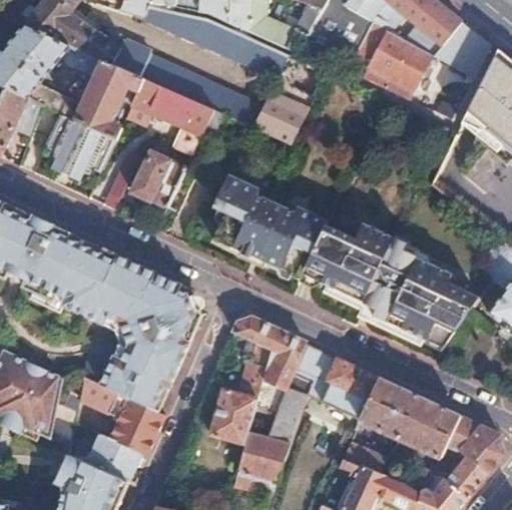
[(42,0),(23,23),(139,79),(152,52),(152,51),(125,39),(115,33),(111,30),(106,36),(77,15),(71,10),(77,3),(72,0),(42,0)]
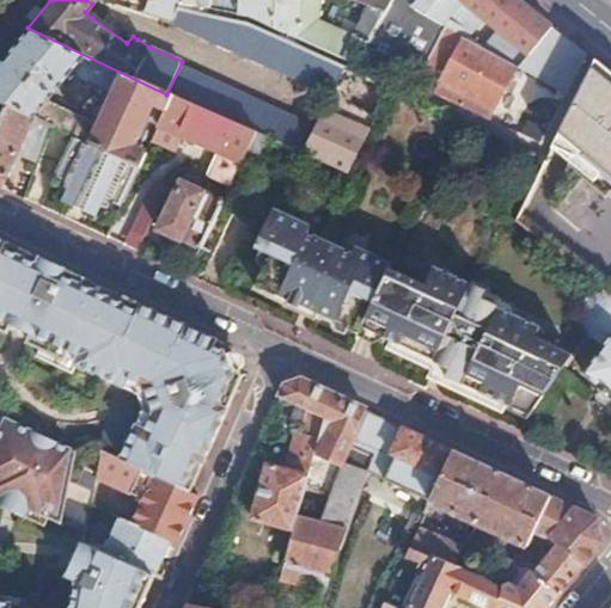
[(239,0),(239,6),(245,6),(297,31),(301,6),(303,0),(371,0),(374,1),(370,7),(366,5),(349,30),(335,50),(348,56),(355,59),(359,54),(391,0),(239,0)]
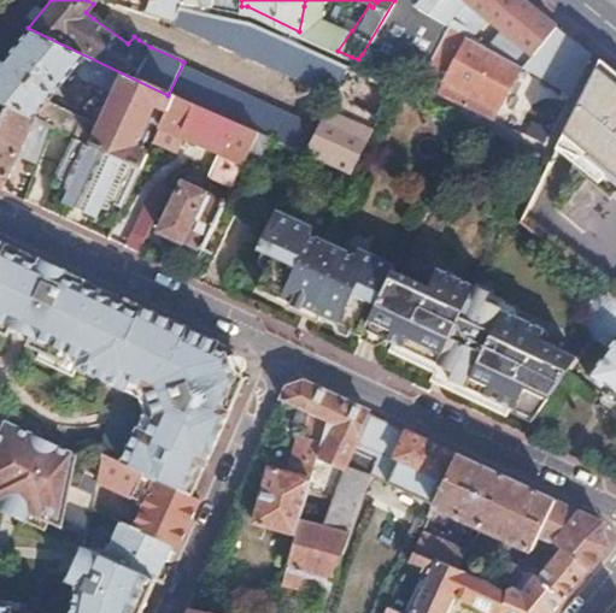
[(394,0),(362,54),(420,82),(429,66),(449,33),(428,15),(416,5),(411,0),(394,0)]
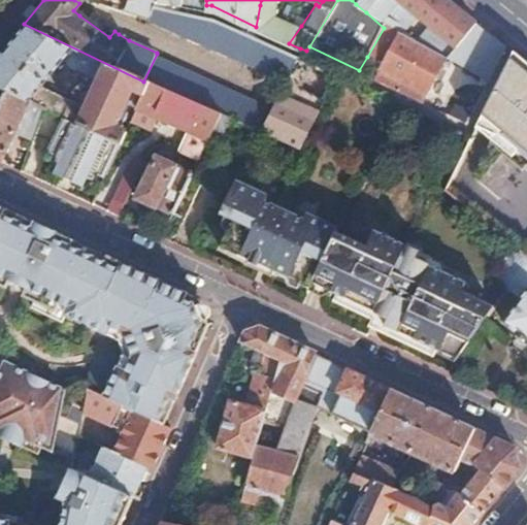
[(359,0),(356,4),(366,12),(375,0),(359,0)]
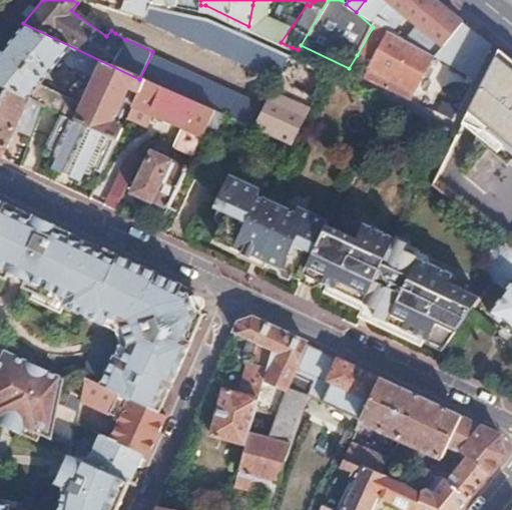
[(365,0),(356,12),(373,27),(378,19),(390,27),(400,33),(403,26),(394,20),(401,11),(439,40),(431,52),(433,53),(472,78),(488,44),(434,0),(365,0)]
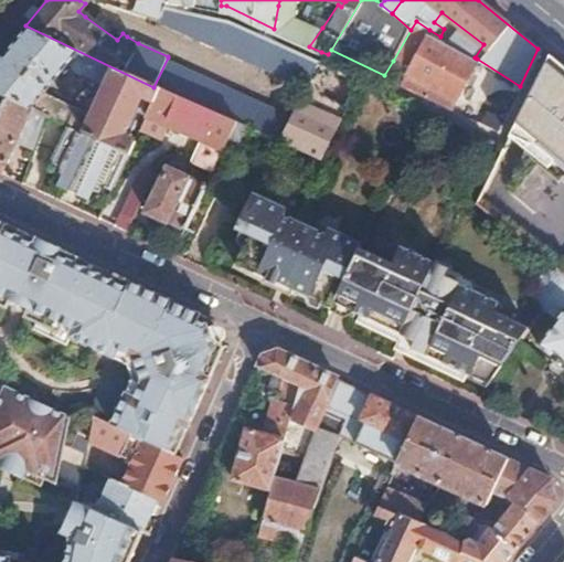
[(153,4),(150,14),(161,18),(162,8),(153,4)]
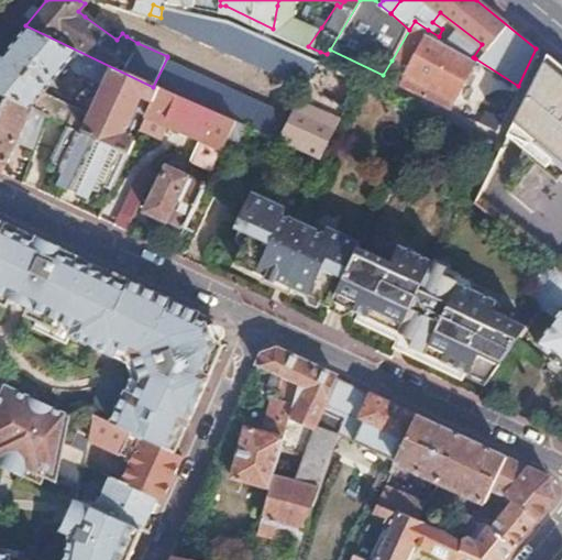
[(161,18),(160,20),(305,86),(313,66),(318,56),(224,12),(220,12),(163,4),(162,8),(161,18)]
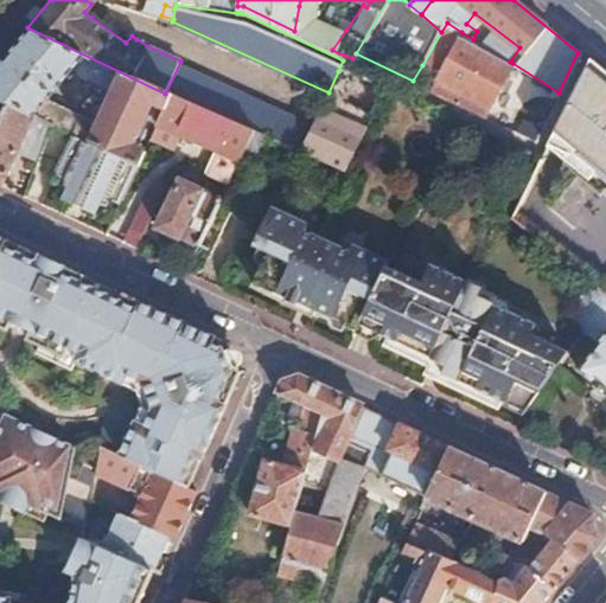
[(299,6),(294,31),(332,50),(346,30),(299,6)]
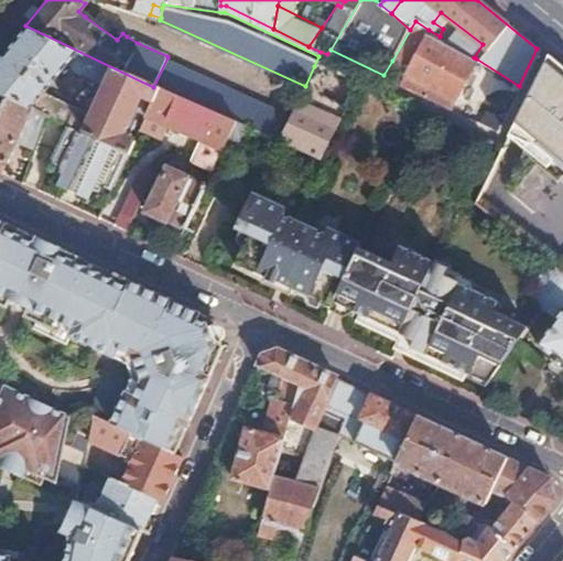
[(410,30),(392,61),(405,69),(429,30),(415,21),(410,30)]
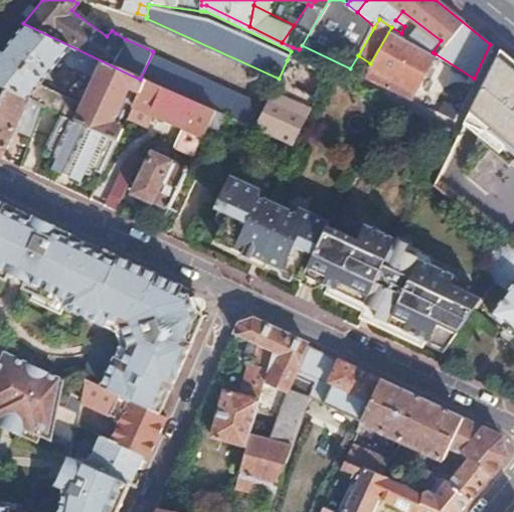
[(23,23),(0,50),(0,82),(40,103),(42,104),(46,97),(30,83),(56,52),(73,64),(95,76),(78,113),(75,120),(117,139),(122,127),(112,122),(123,99),(133,103),(144,80),(140,79),(23,23)]
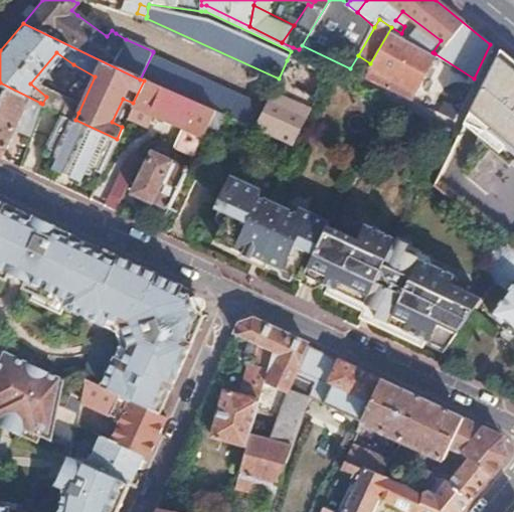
[(358,55),(350,68),(380,82),(411,98),(435,53),(433,52),(401,33),(391,27),(370,63),(358,55)]
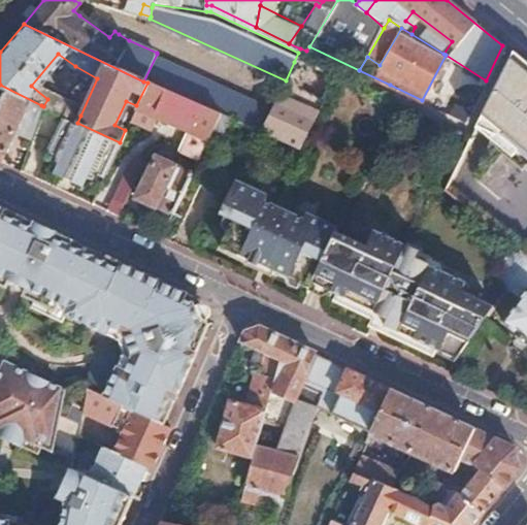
[(526,65),(511,52),(475,124),(526,165),(526,65)]
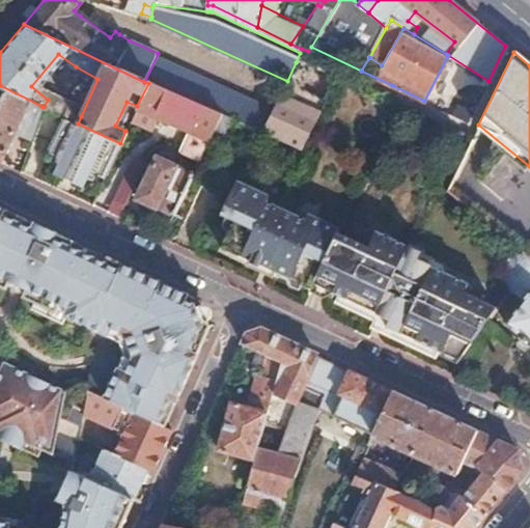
[(300,53),(296,62),(287,81),(274,109),(272,113),(285,119),(308,130),(326,99),(301,86),(303,81),(313,59),(300,53)]
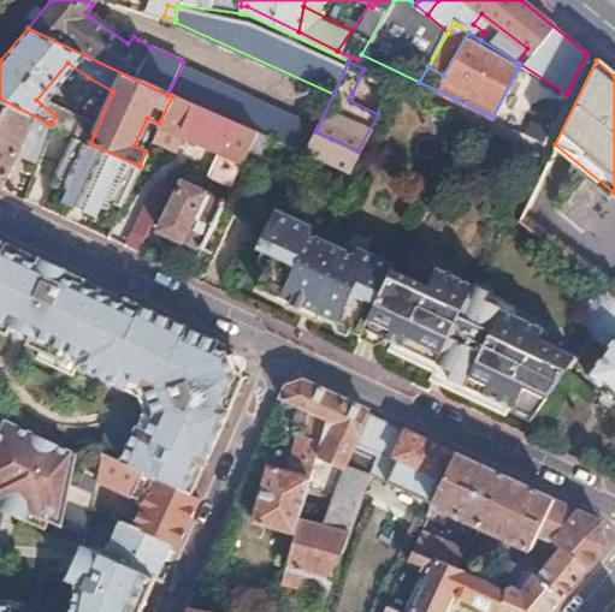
[(183,63),(167,95),(172,96),(255,131),(297,149),(306,152),(315,131),(318,126),(183,63)]
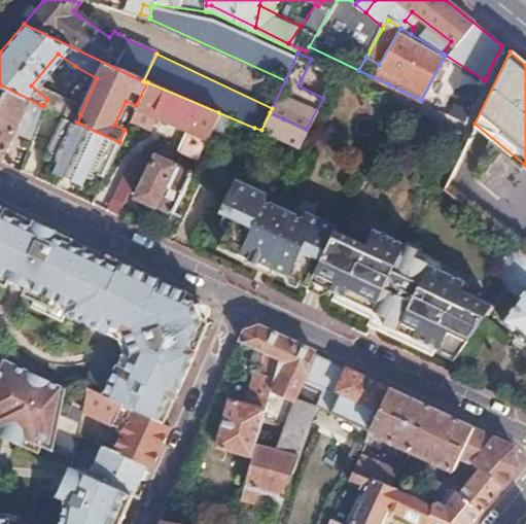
[(150,128),(156,115),(185,128),(180,140),(201,148),(218,112),(147,82),(136,105),(130,118),(150,128)]
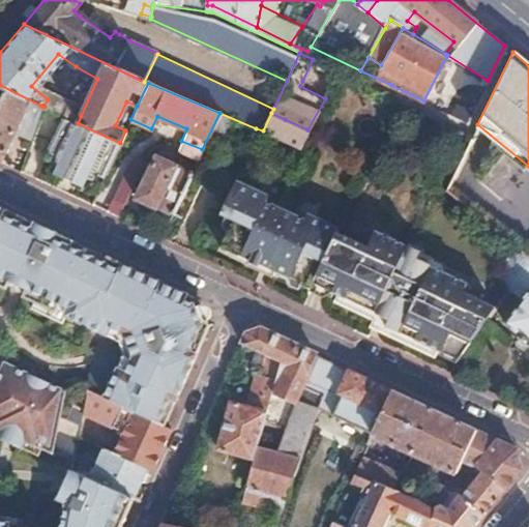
[(0,156),(11,130),(28,138),(41,106),(0,85),(0,156)]
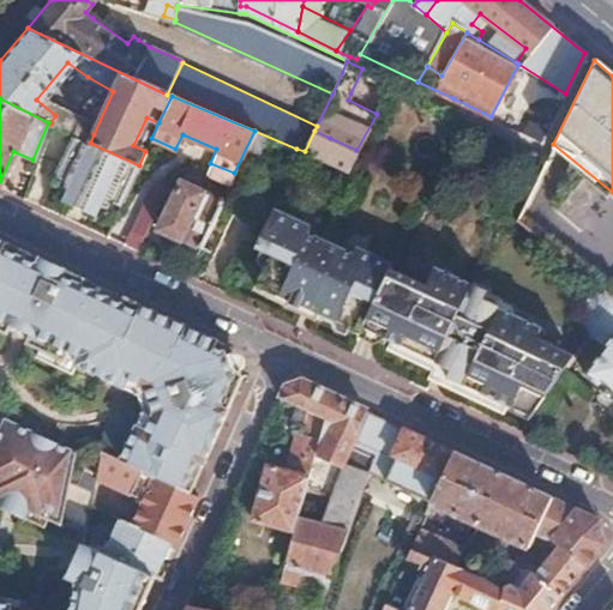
[(55,115),(50,124),(72,134),(90,143),(94,134),(77,126),(78,124),(55,114),(55,115)]
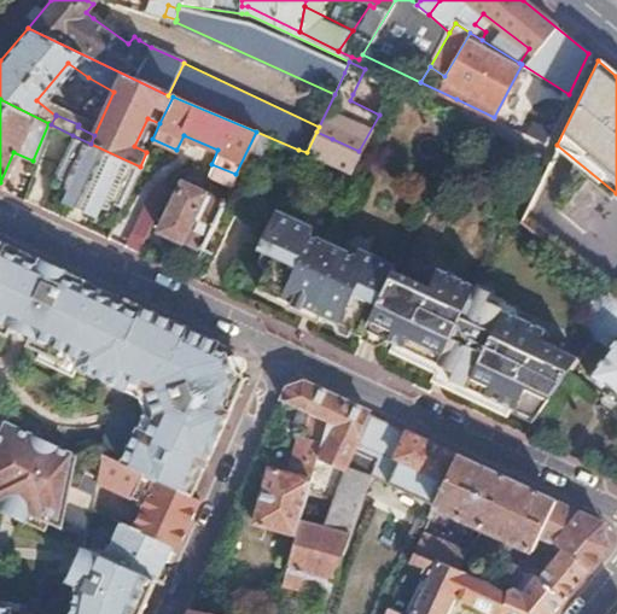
[(316,132),(307,152),(348,170),(359,151),(332,139),(316,132)]
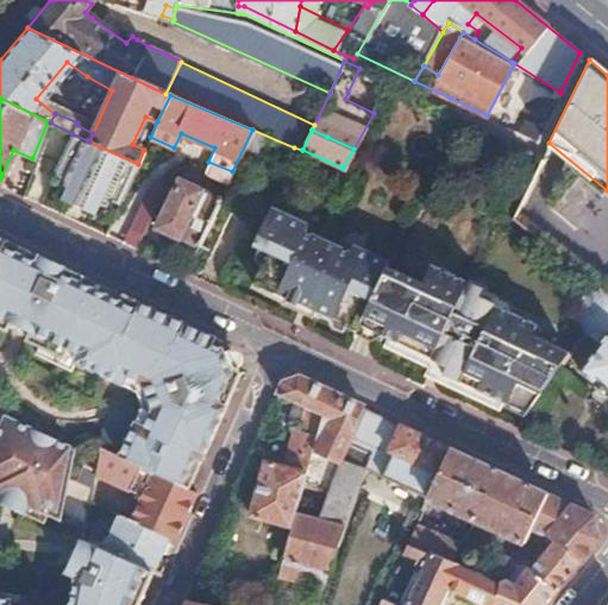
[(71,133),(54,172),(64,177),(60,186),(68,189),(64,197),(96,212),(100,205),(107,207),(111,200),(119,205),(138,164),(89,142),(71,133)]
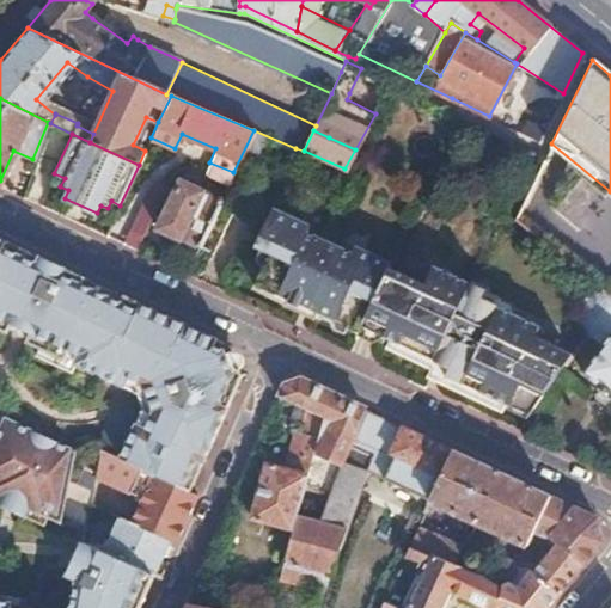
[(24,159),(14,182),(22,185),(31,163),(24,159)]
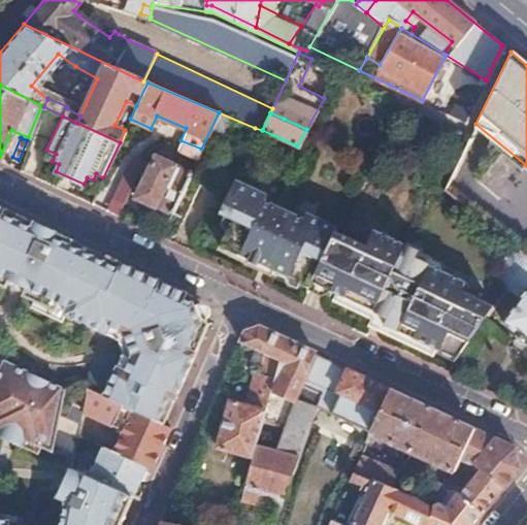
[(170,144),(164,158),(178,164),(185,152),(170,144)]
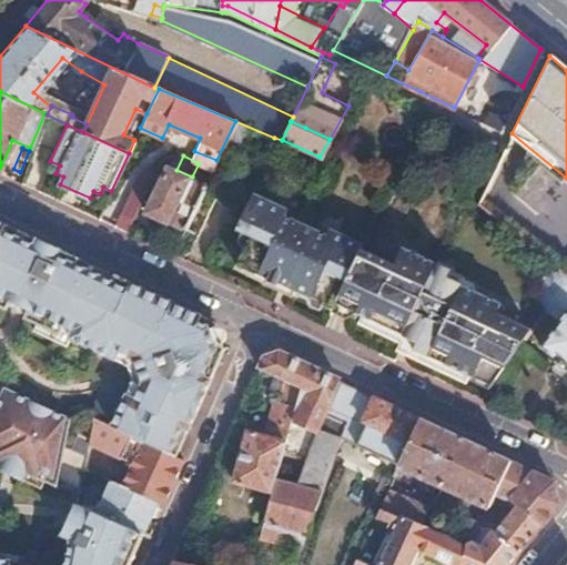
[(166,164),(145,211),(168,221),(168,220),(184,228),(205,183),(199,180),(192,177),(176,170),(166,164)]
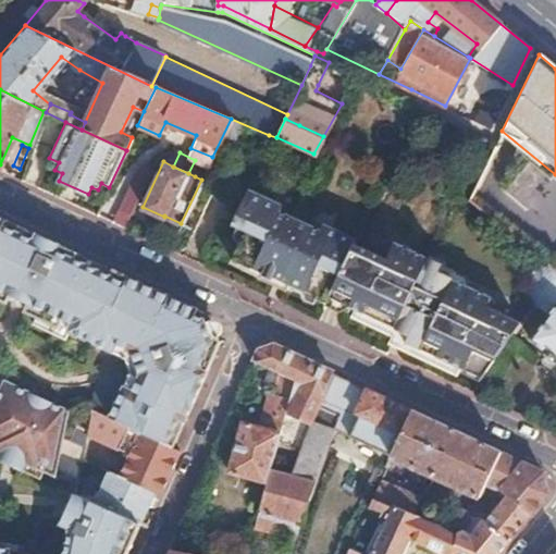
[(200,162),(195,176),(201,180),(208,167),(200,162)]
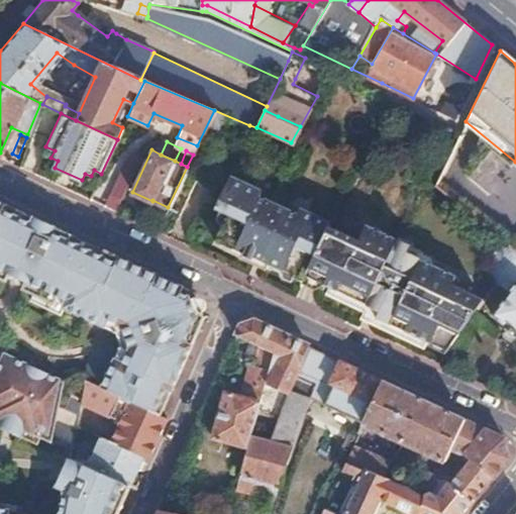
[(105,205),(115,210),(139,159),(128,153),(105,205)]
